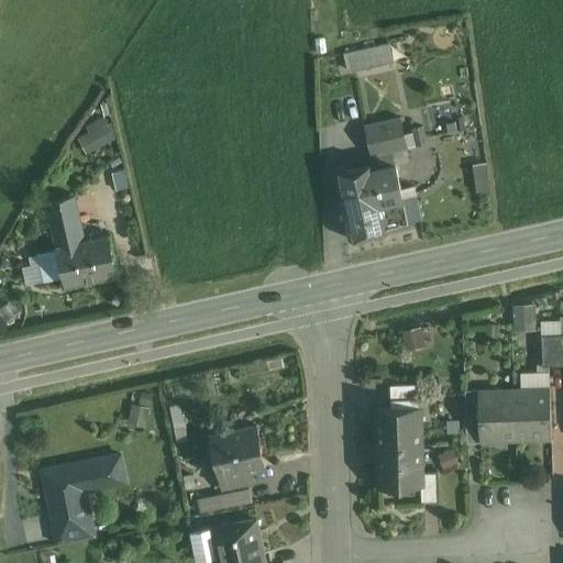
[(411,40),(339,56),(343,77),(417,61),(411,40)]
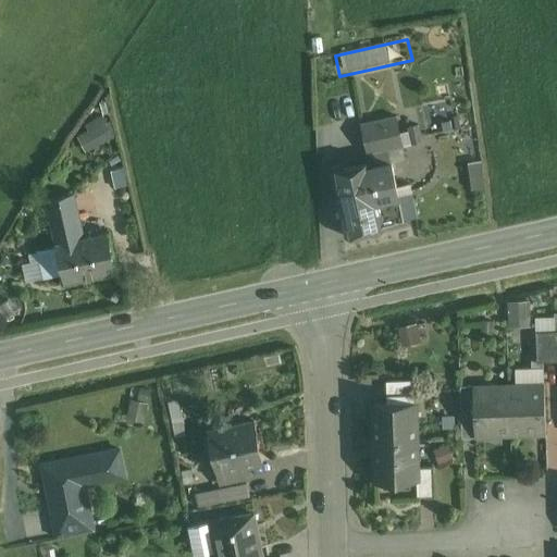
[(87,146),(116,132),(108,113),(88,123),(91,128),(82,134),(87,146)]
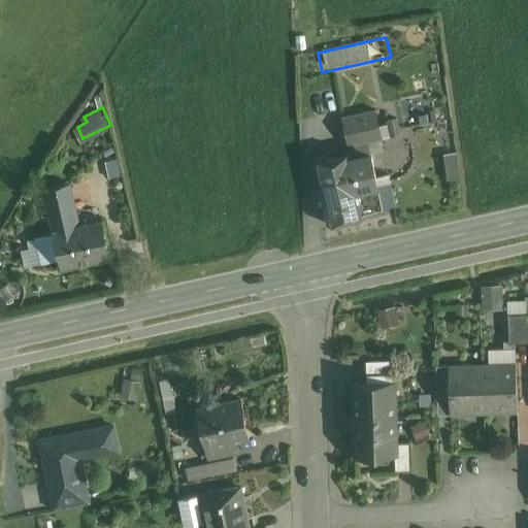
[(377,109),(343,117),(350,146),(384,139),(377,109)]
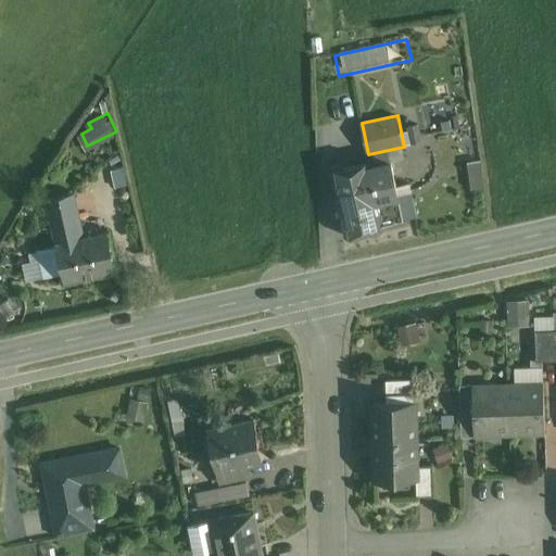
[(391,162),(371,166),(379,200),(399,196),(391,162)]
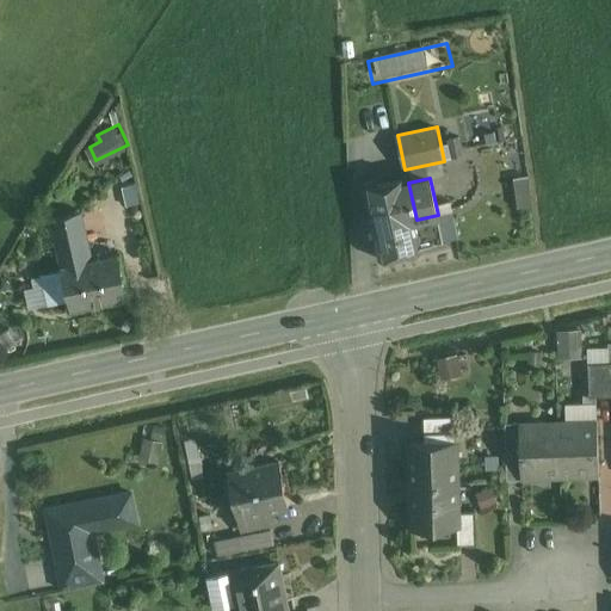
[(408,183),(364,192),(380,260),(424,251),(423,246),(417,220),(408,183)]
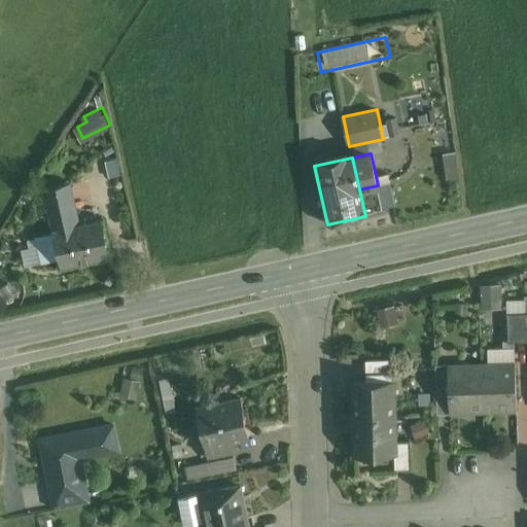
[(70,182),(44,188),(51,218),(77,213),(70,182)]
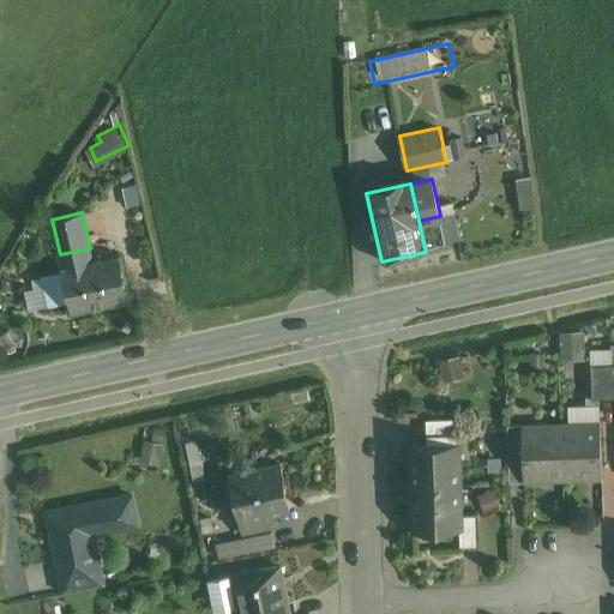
[(440,216),(419,221),(425,247),(446,242),(440,216)]
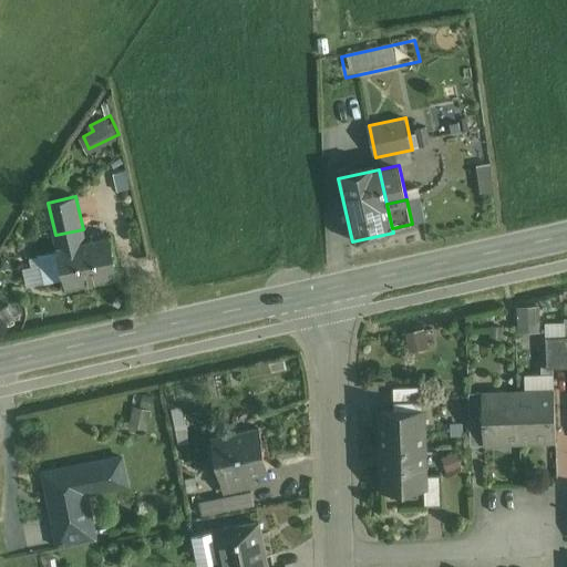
[(111,236),(85,241),(83,229),(55,235),(58,248),(58,250),(59,250),(64,276),(66,285),(65,286),(66,288),(69,287),(117,276),(120,276),(120,274),(119,274),(111,238),(111,236)]
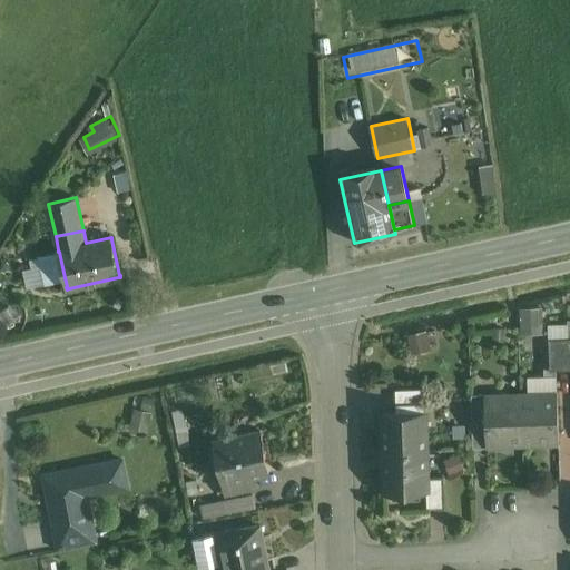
[(59,252),(41,256),(47,282),(65,277),(59,252)]
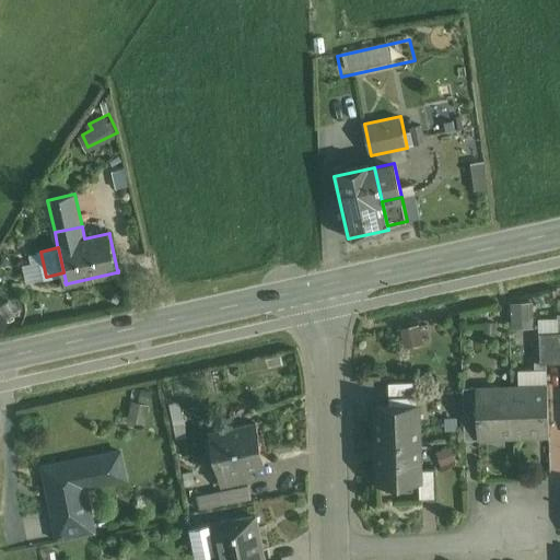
[(534,303),(513,304),(514,331),(535,330),(534,303)]
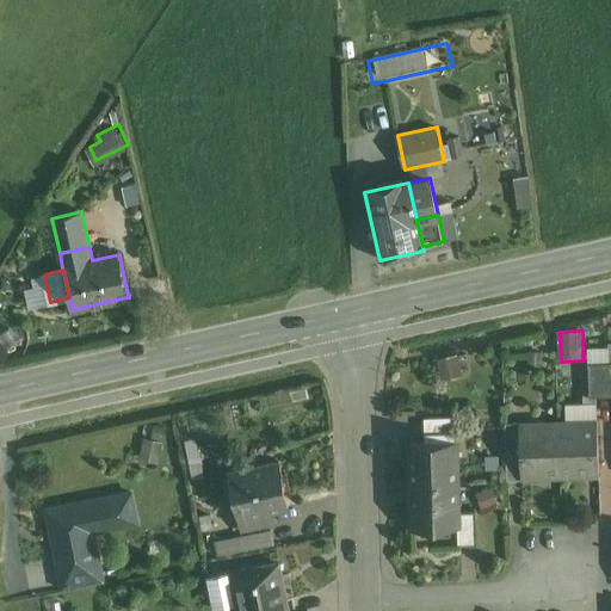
[(460,357),(438,360),(442,381),(463,377),(460,357)]
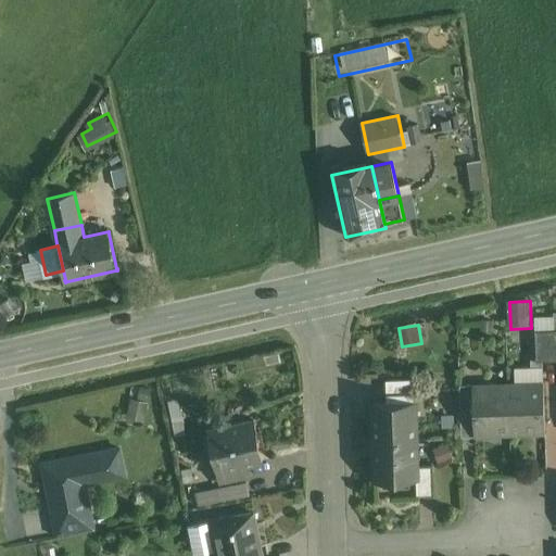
[(555,356),(555,330),(536,331),(538,361),(555,359),(555,356)]
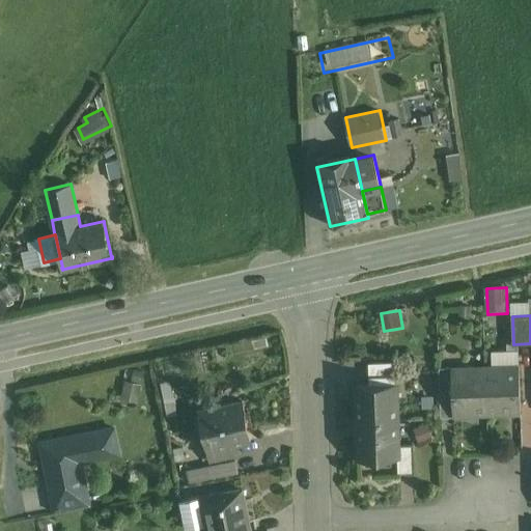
[(519,351),(493,352),(493,366),(520,365),(519,351)]
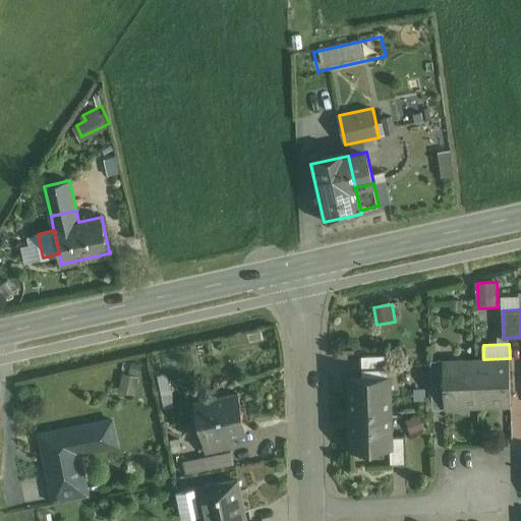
[(389,355),(362,356),(362,377),(389,375),(389,355)]
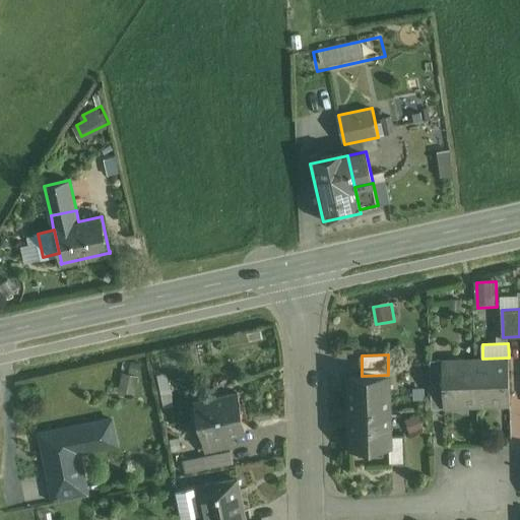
[(482,359),(475,359),(477,406),(510,405),(509,358),(482,359)]
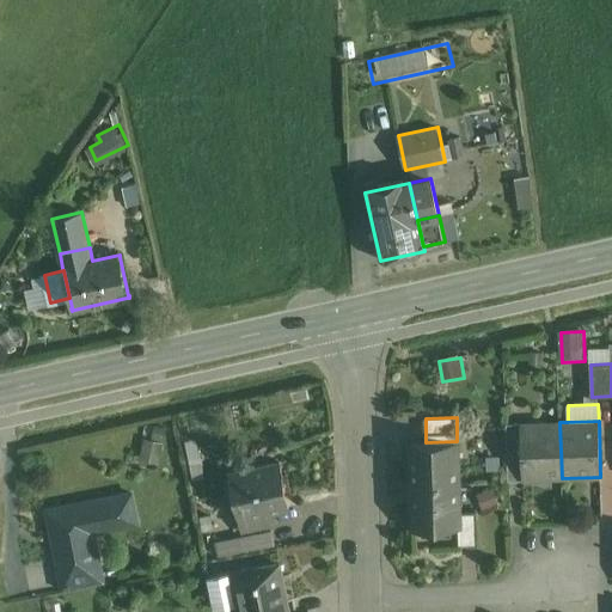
[(560,422),(520,423),(522,481),(562,478),(560,422)]
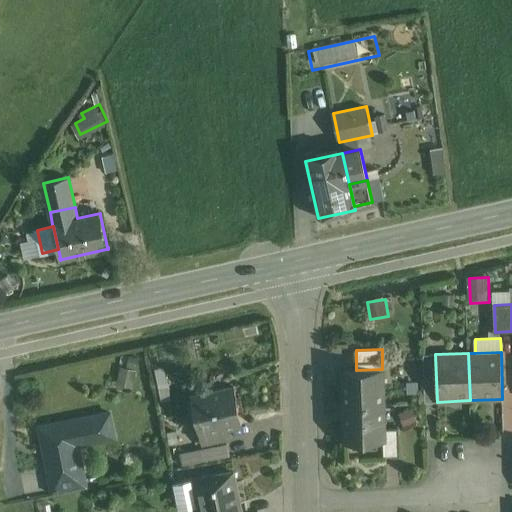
[(435,354),(424,355),(425,402),(437,402),(435,354)]
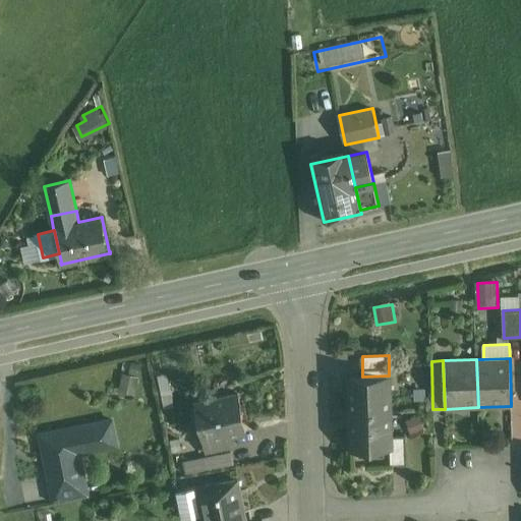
[(362,377),(350,377),(351,413),(390,412),(389,375),(362,377)]
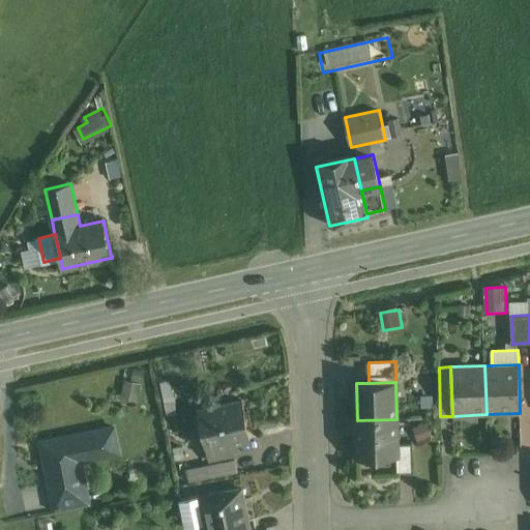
[(243,401),(200,409),(208,448),(233,443),(232,439),(248,435),(249,439),(252,439),(243,401)]
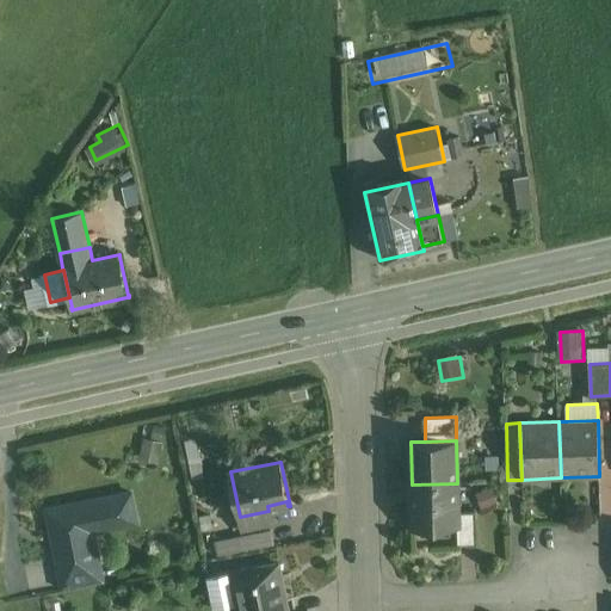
[(457,483),(412,485),(413,528),(458,526),(458,512),(457,483)]
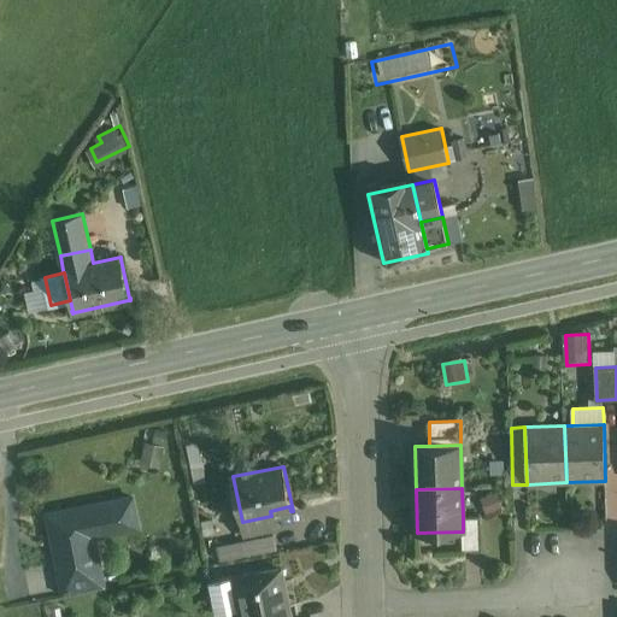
[(133,498),(48,515),(60,576),(94,569),(88,539),(139,528),(133,498)]
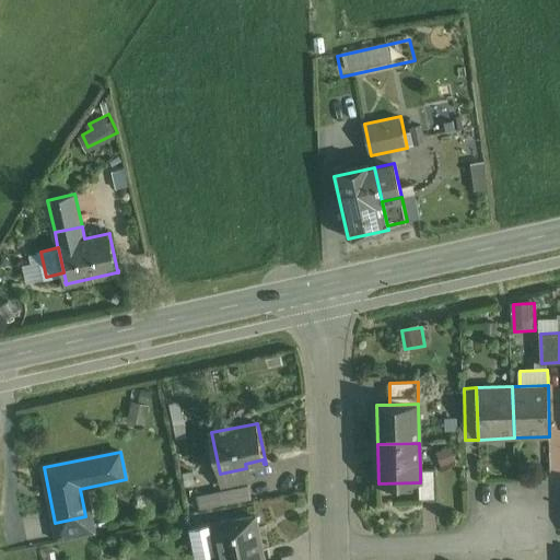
[(246,468),(220,474),(223,486),(248,480),(246,468)]
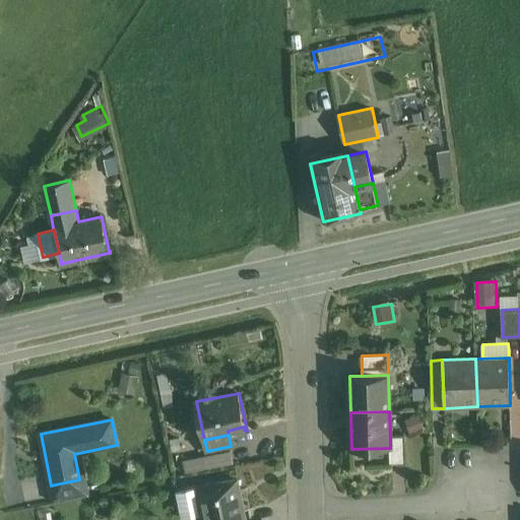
[(404,435),(390,436),(390,448),(390,463),(405,462),(404,435)]
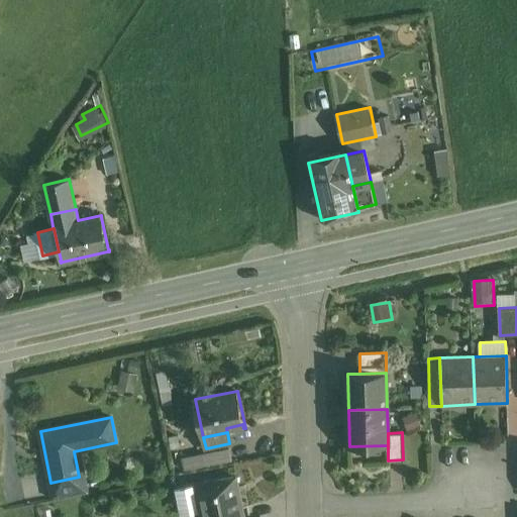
[(230,447),(204,453),(206,466),(233,459),(230,447)]
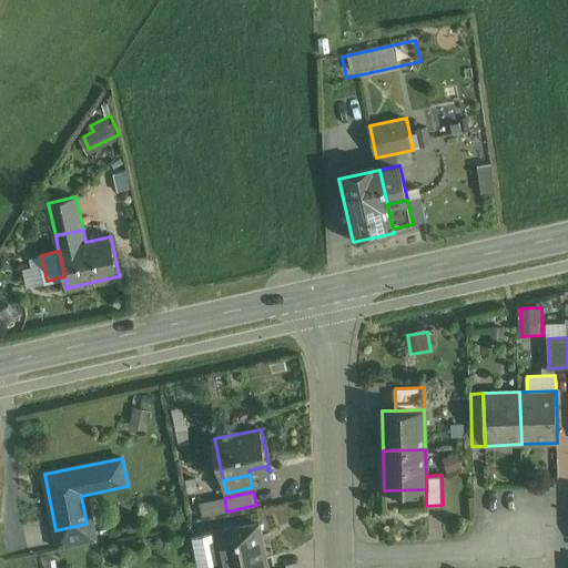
[(52,523),(27,527),(31,551),(57,547),(52,523)]
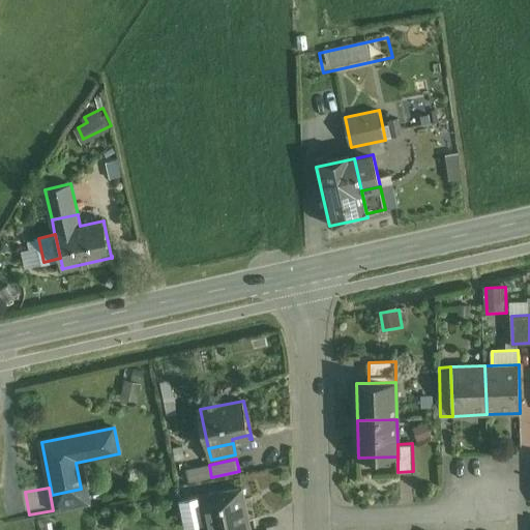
[(81,489),(52,495),(55,512),(90,505),(86,488),(81,489)]
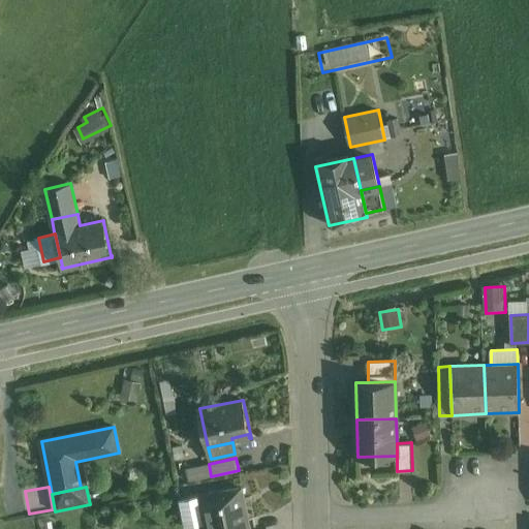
[(250,528),(242,487),(201,495),(207,523),(208,528),(250,528)]
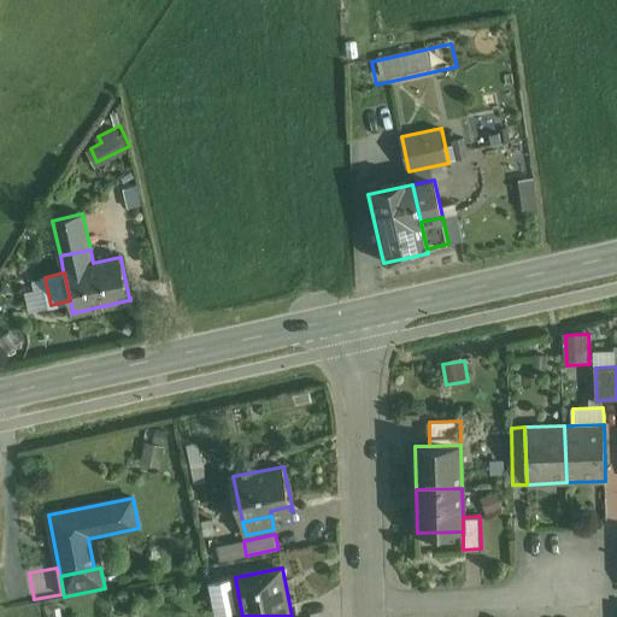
[(235,577),(210,582),(215,606),(217,606),(228,604),(238,610),(241,610),(235,577)]
